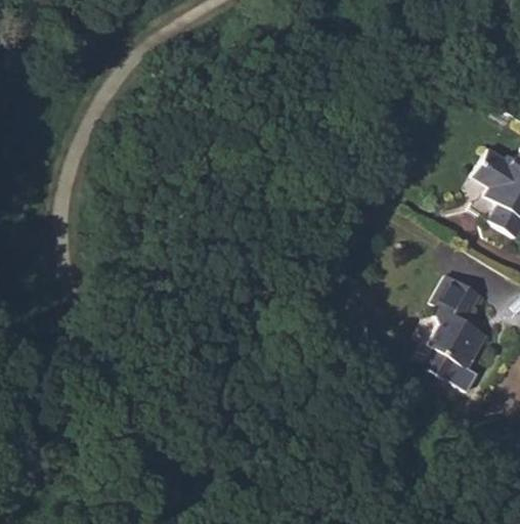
[(519,106),(503,96),(496,105),(513,116),(515,117),(519,111),(519,106)]
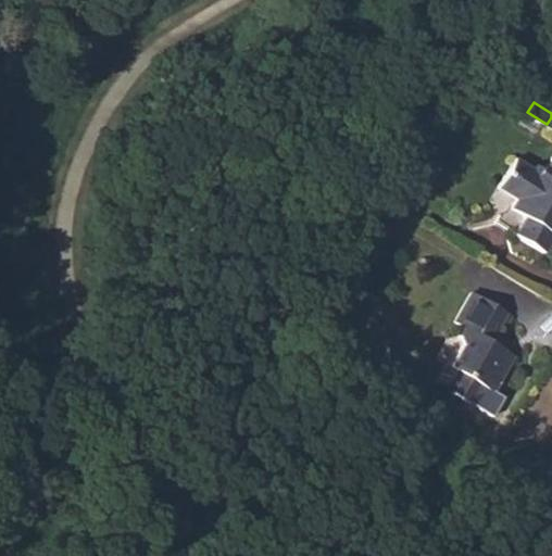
[(496,224),(544,253),(551,241),(551,163),(548,169),(537,164),(535,168),(515,158),(497,187),(514,198),(507,212),(505,210),(496,224)]
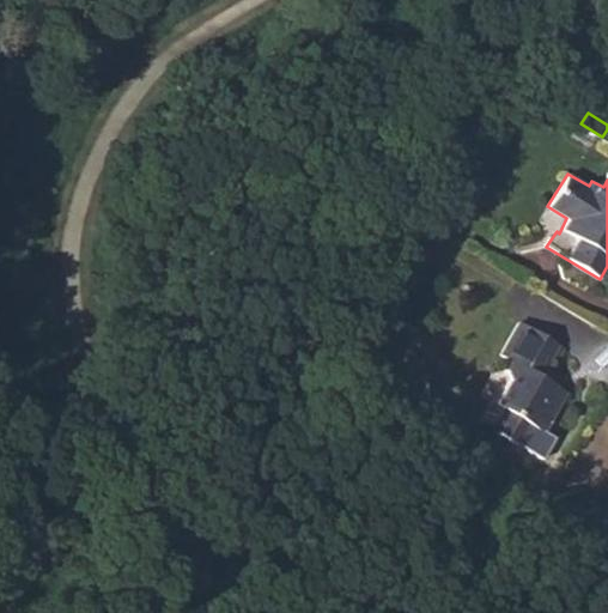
[(494,430),(521,445),(533,425),(546,432),(569,392),(543,376),(561,345),(522,321),(504,353),(515,359),(510,368),(511,381),(497,405),(506,410),(494,430)]
